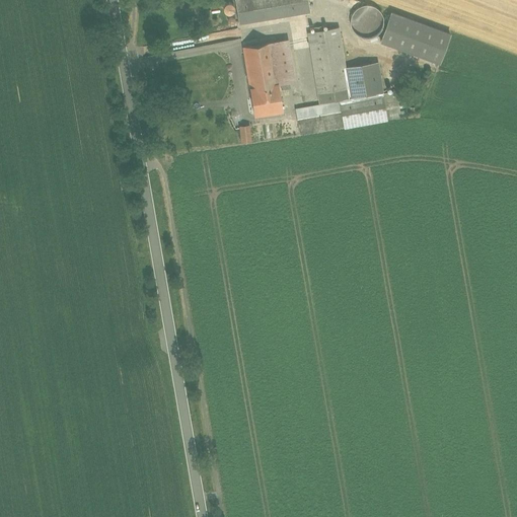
[(238,25),(309,13),(306,0),(233,0),(238,25)]
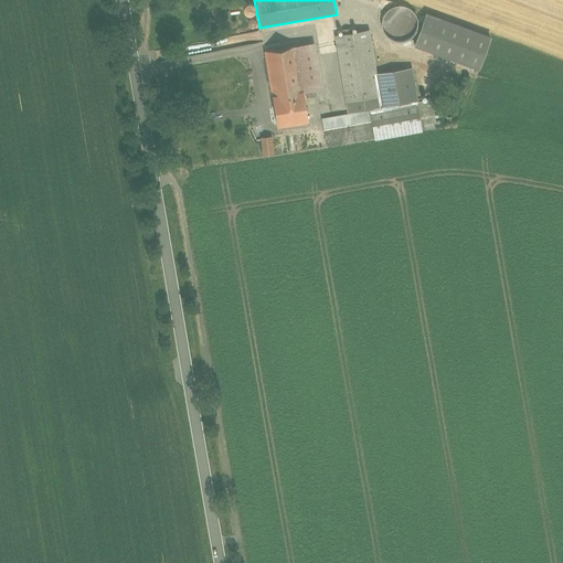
[(415,18),(411,11),(405,8),(399,7),(392,9),(386,13),(383,19),(382,25),(384,32),(388,38),(393,41),(401,42),(406,40),(412,35),(416,30),(416,23),(415,18)]
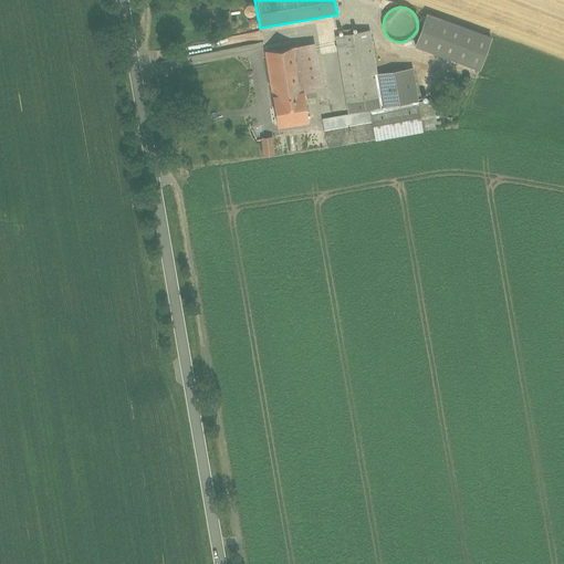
[(426,12),(414,48),(479,71),(491,37),(426,12)]
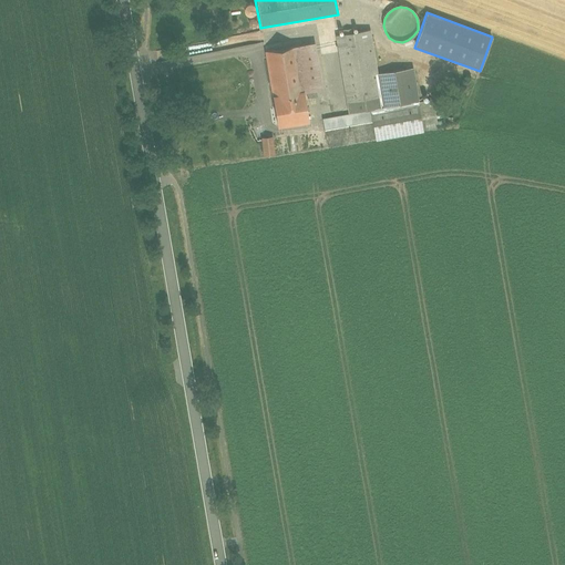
[(371,30),(336,36),(346,104),(382,99),(371,30)]
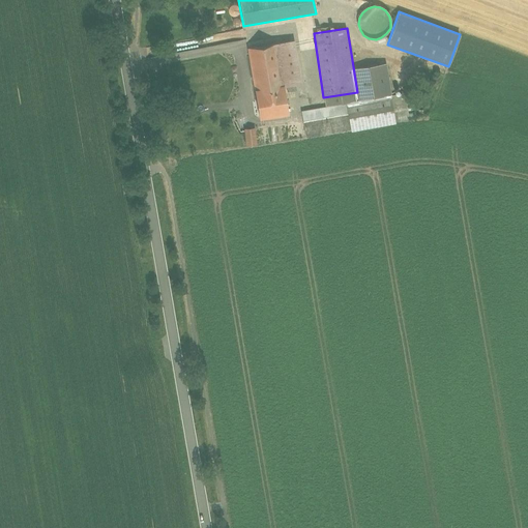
[(295,40),(246,49),(259,121),(289,116),(284,88),(302,85),(295,40)]
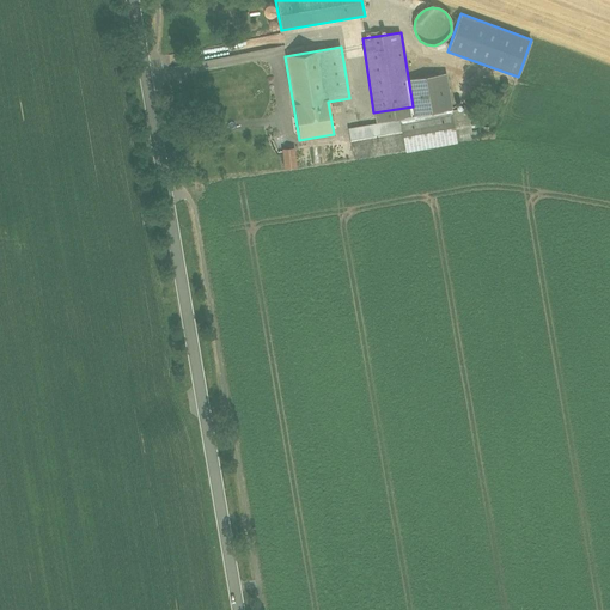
[(452,109),(348,127),(354,160),(458,142),(452,109)]
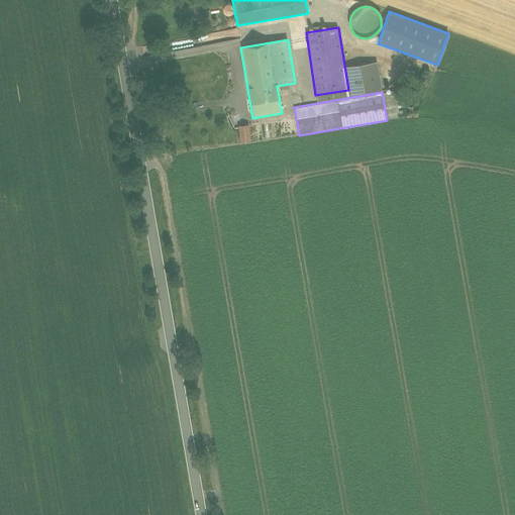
[(252,122),(241,122),(242,140),(253,140),(252,122)]
